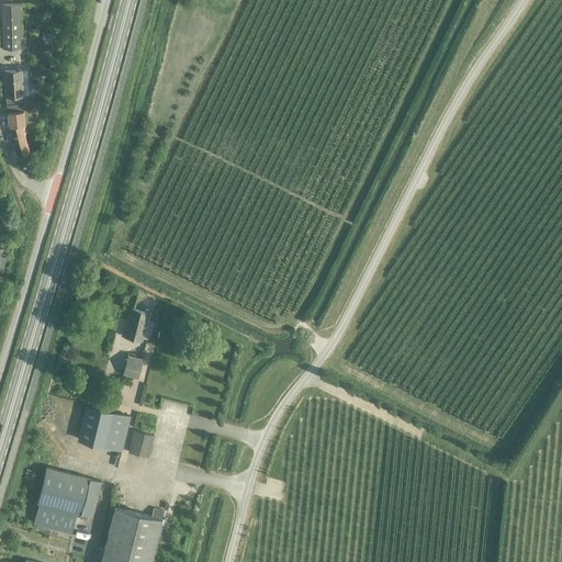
[(3,48),(21,48),(20,4),(2,4),(3,48)]
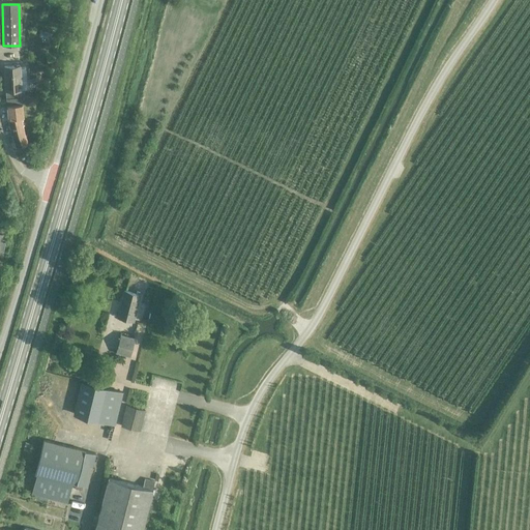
[(6,91),(6,98),(21,96),(21,90),(20,65),(19,65),(19,64),(15,64),(15,66),(4,66),(5,91),(6,91)]
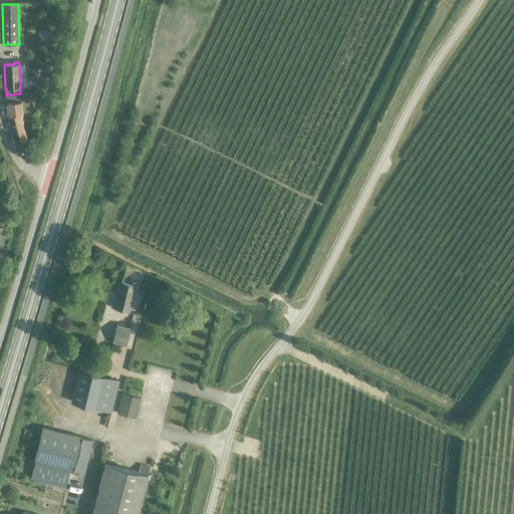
[(20,93),(6,95),(8,114),(11,131),(16,144),(28,140),(23,127),(20,112),(23,112),(21,93),(20,93)]
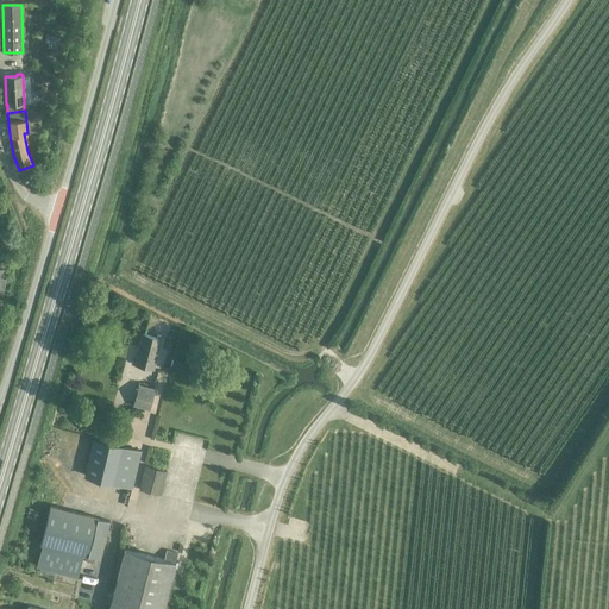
[(154,370),(161,340),(143,336),(135,365),(154,370)]
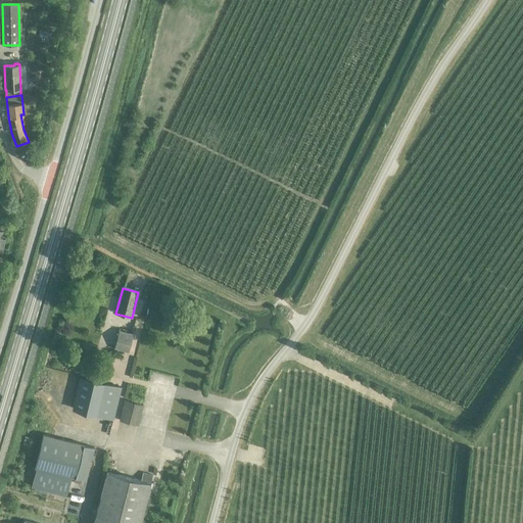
[(128,351),(132,335),(119,331),(114,348),(128,351)]
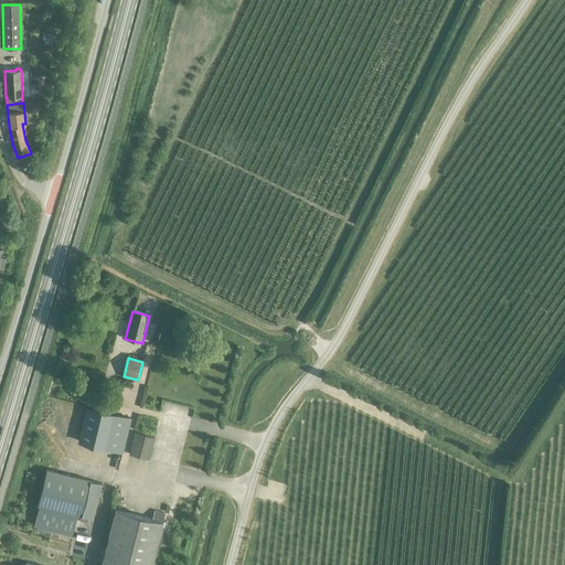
[(78,441),(123,452),(130,418),(110,414),(86,407),(78,441)]
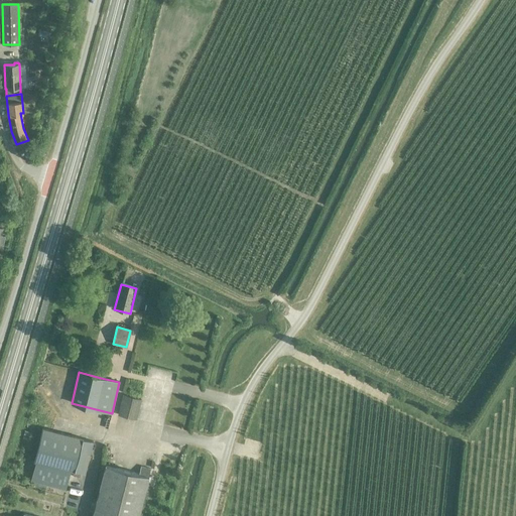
[(136,419),(141,400),(123,395),(118,415),(136,419)]
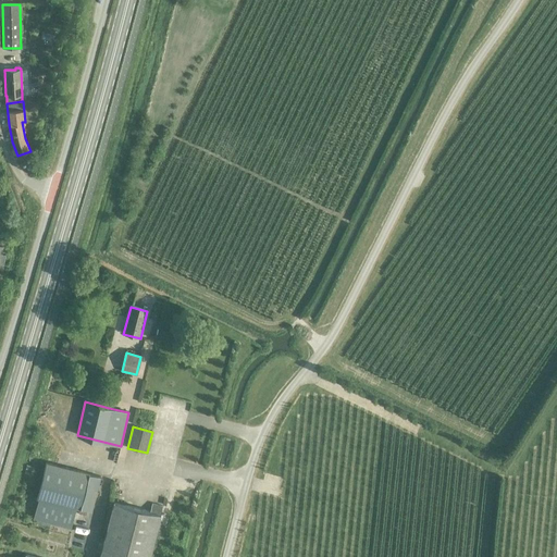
[(91,511),(100,477),(45,462),(36,497),(39,498),(34,520),(71,529),(76,508),(91,511)]
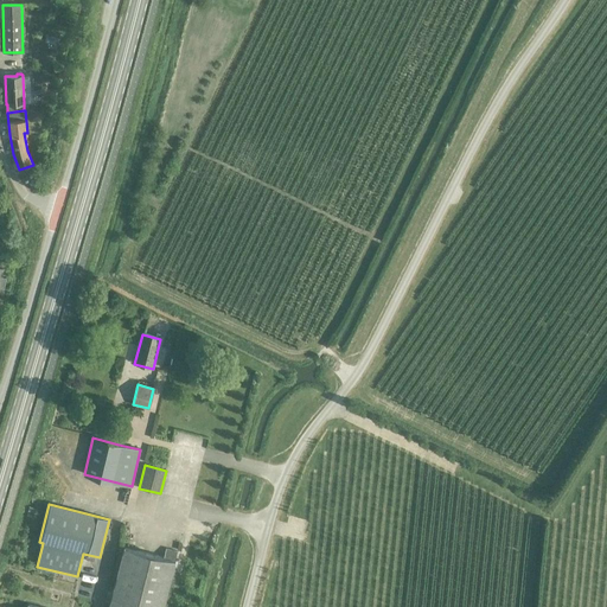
[(174,560),(177,551),(166,548),(164,557),(123,548),(108,606),(163,606),(176,561),(174,560)]
